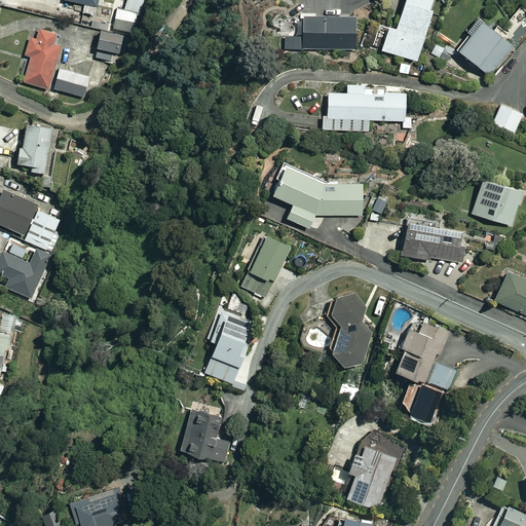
[(144,0),(128,0),(126,0),(121,0),(120,6),(141,12),(144,0)]
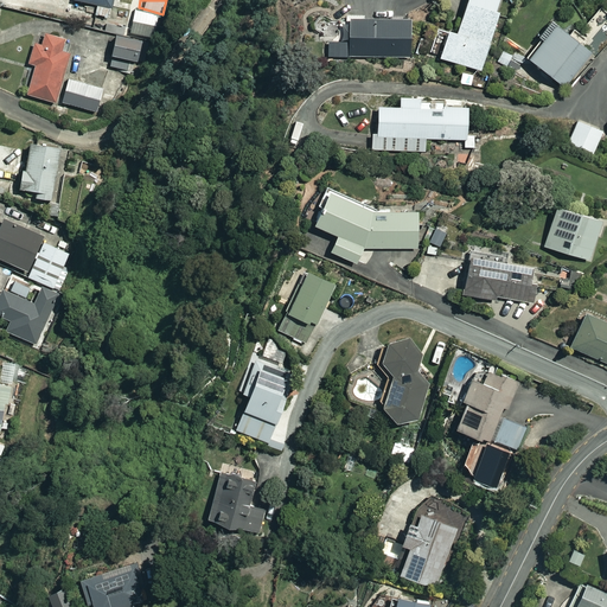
[(500,0),(461,0),(452,32),(435,27),(427,55),(480,70),(500,0)]
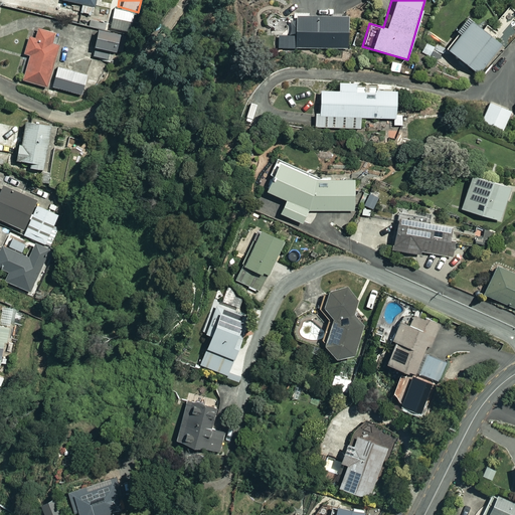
[(133,13),(116,9),(111,27),(129,31),(133,13)]
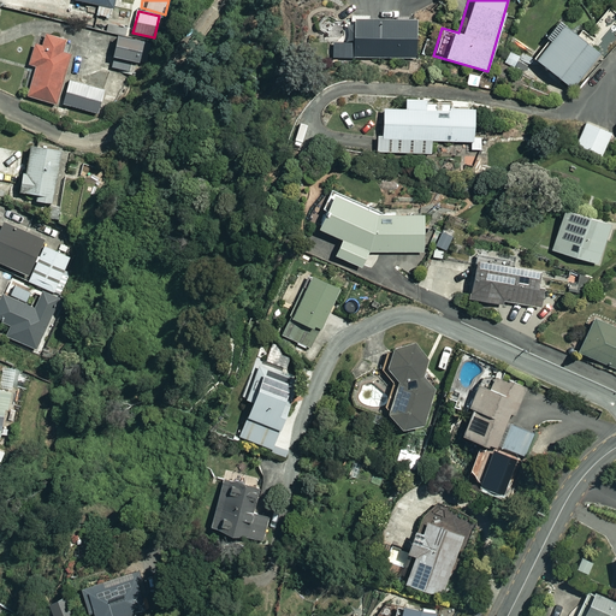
[(415,17),(350,17),(350,57),(415,57),(415,17)]
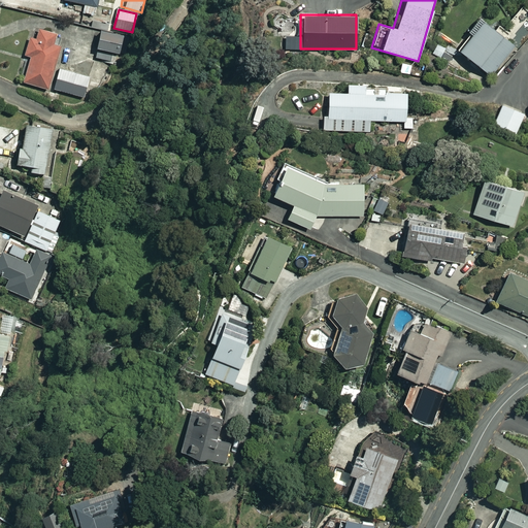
[(489,76),(513,45),(480,20),(456,51),(489,76)]
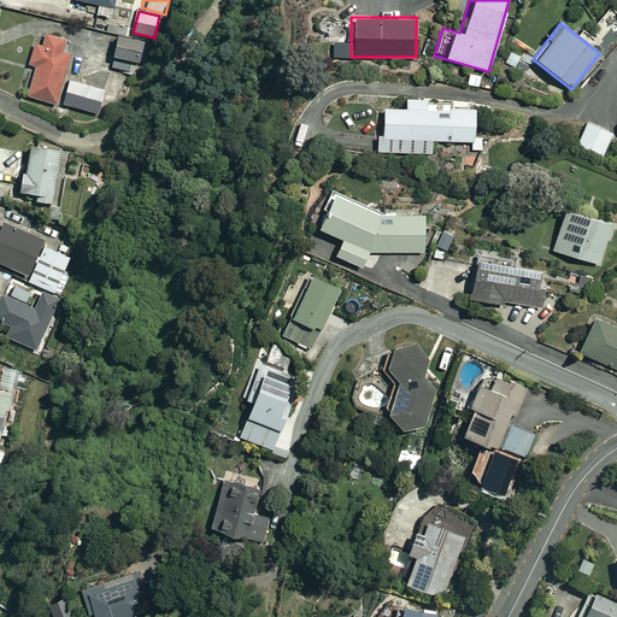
[(72,43),(50,36),(46,47),(39,45),(33,65),(40,68),(30,97),(59,106),(75,56),(69,53),(72,43)]
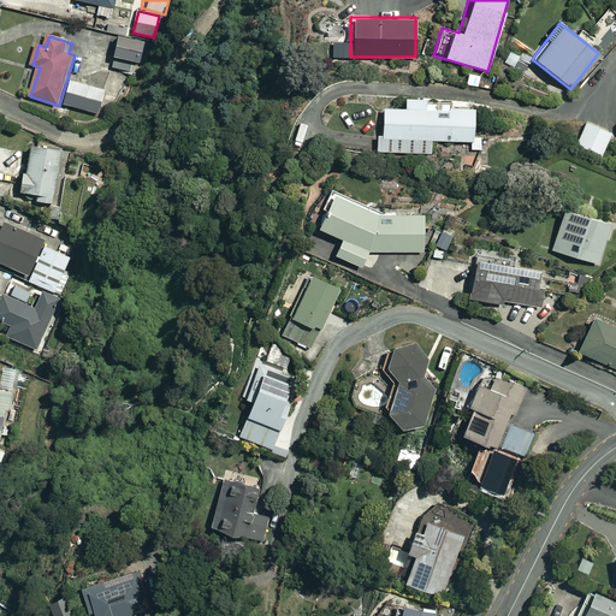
[(147,42),(120,36),(113,69),(134,73),(136,63),(142,64),(147,42)]
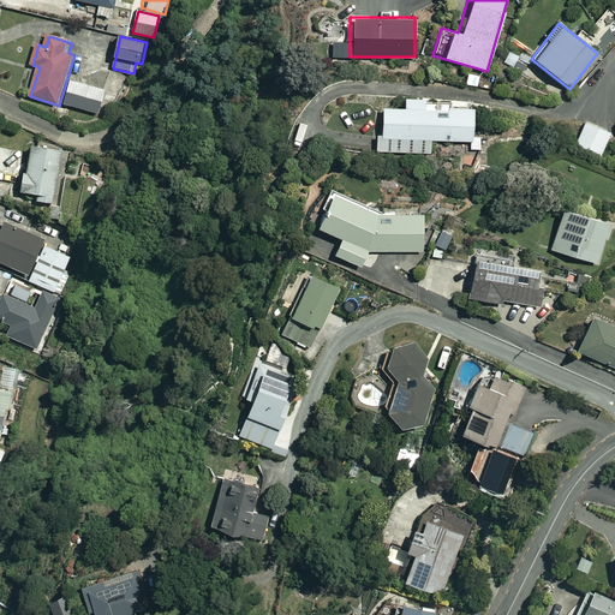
[(479,76),(465,72),(463,84),(476,87),(479,76)]
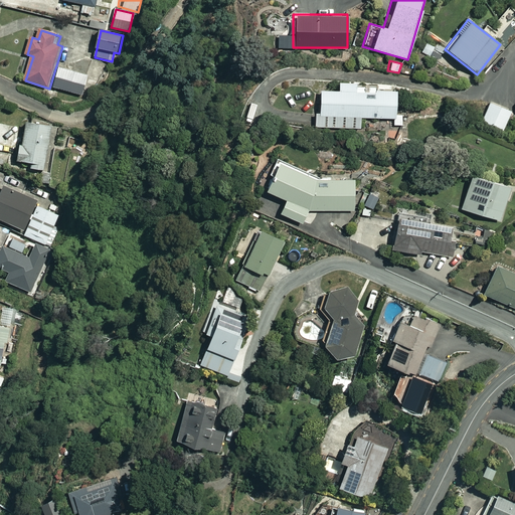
[(353,81),(335,81),(335,90),(314,89),(313,127),(358,128),(359,117),(393,118),(394,90),(352,88),(353,81)]
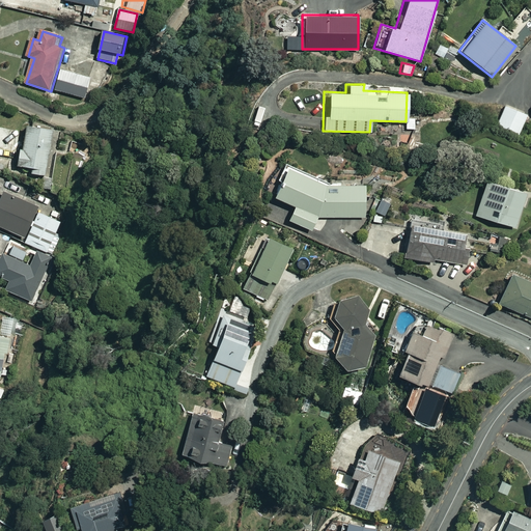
[(503,107),(496,128),(521,137),(529,116),(503,107)]
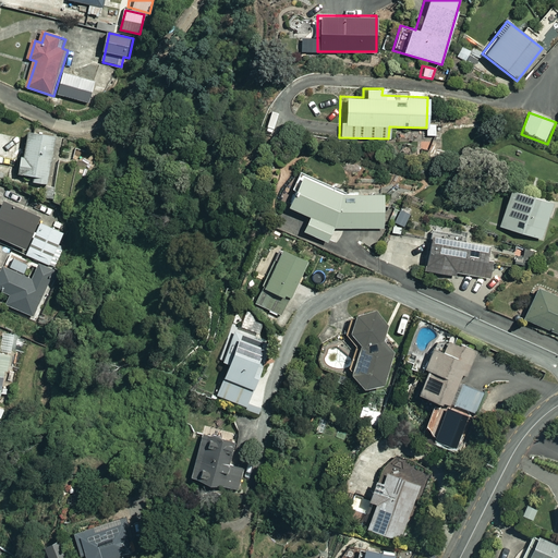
[(60,137),(33,132),(27,158),(24,158),(20,174),(37,178),(36,182),(50,184),(60,137)]
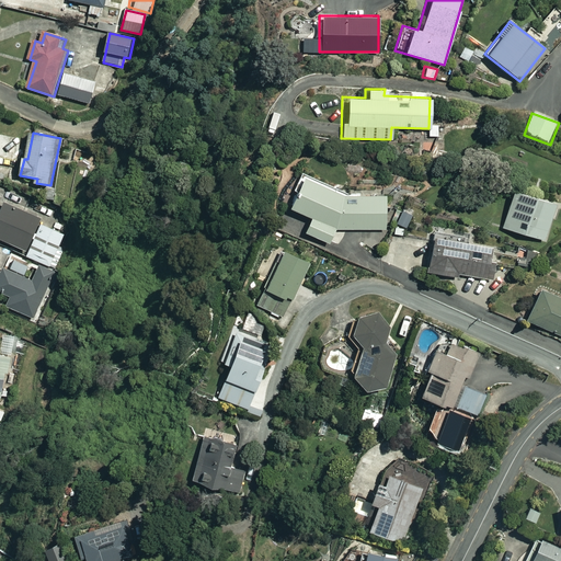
[(48,186),(46,197),(55,199),(55,203),(80,207),(91,153),(75,150),(71,164),(61,162),(56,189),(48,186)]
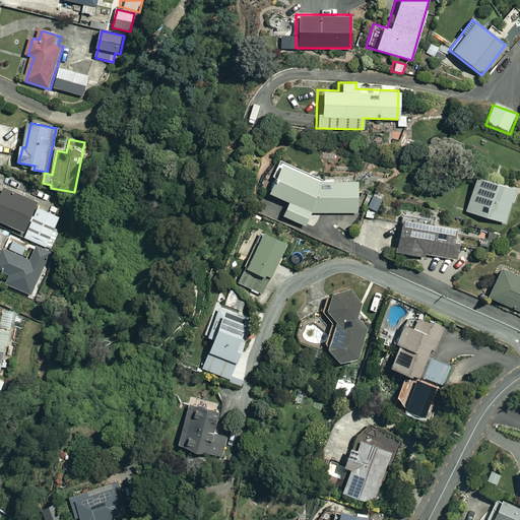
[(313,177),(277,163),(265,191),(285,199),(279,214),(303,223),(308,211),(356,212),(358,179),(313,177)]
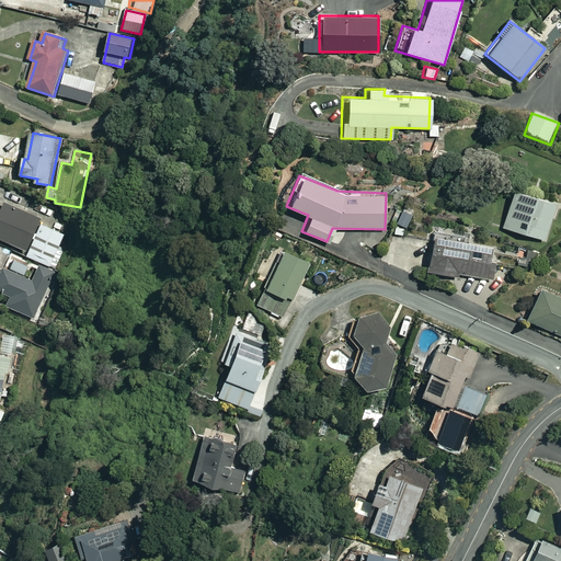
[(553,203),(510,191),(500,228),(544,239),(553,203)]
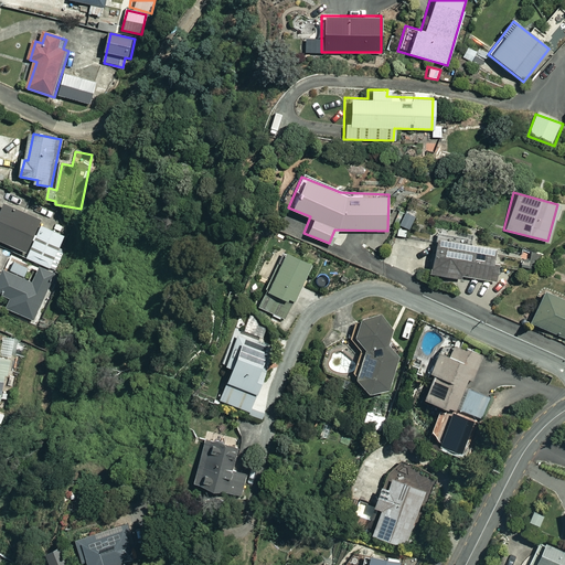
[(0,240),(31,253),(42,226),(40,225),(42,220),(7,205),(2,215),(0,214),(0,240)]
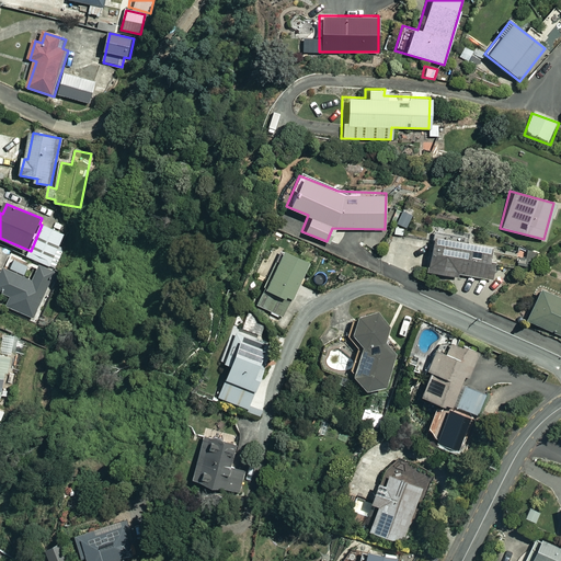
[(42,225),(31,251),(29,256),(52,266),(65,235),(42,225)]
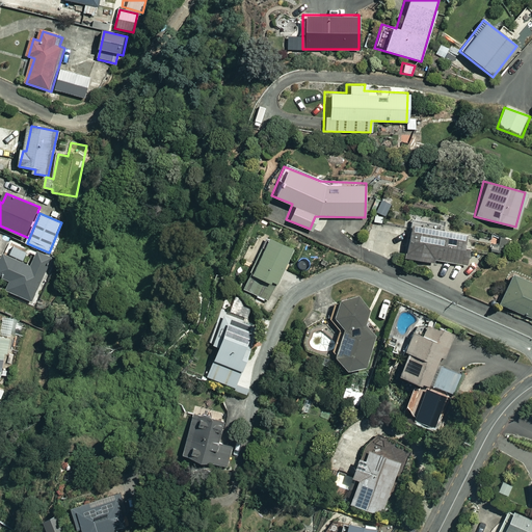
[(469,235),(406,224),(401,257),(431,261),(431,259),(463,265),(469,235)]
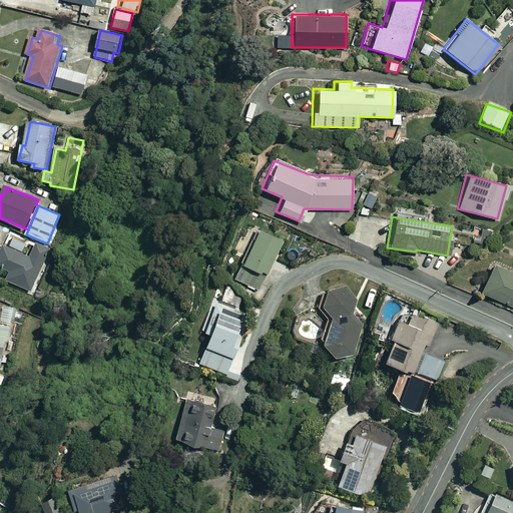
[(225,286),(250,298),(262,274),(265,275),(281,238),(252,225),(225,286)]
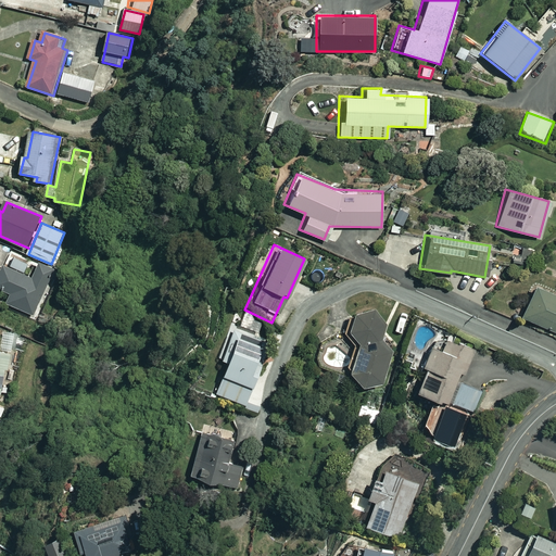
[(53,269),(40,264),(34,278),(5,266),(0,278),(0,299),(35,314),(53,269)]
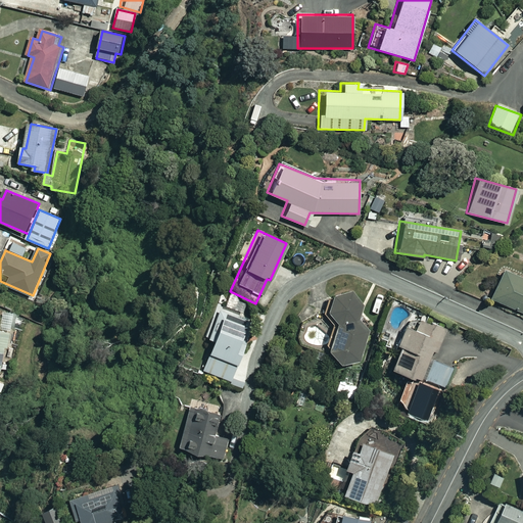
[(522,277),(501,268),(487,297),(522,313),(522,277)]
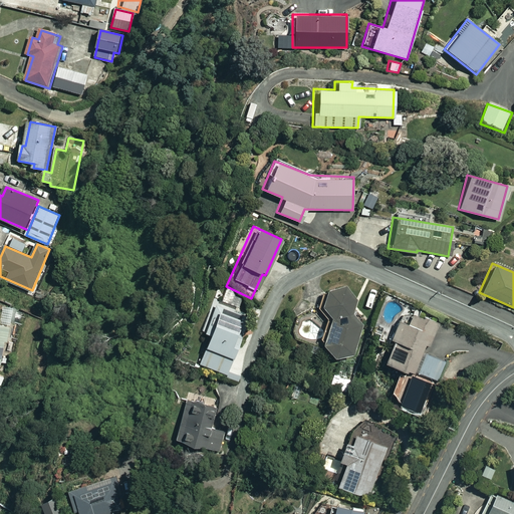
[(328,356),(349,353),(360,323),(349,312),(354,298),(339,286),(326,288),(318,308),(327,318),(317,344),(328,356)]
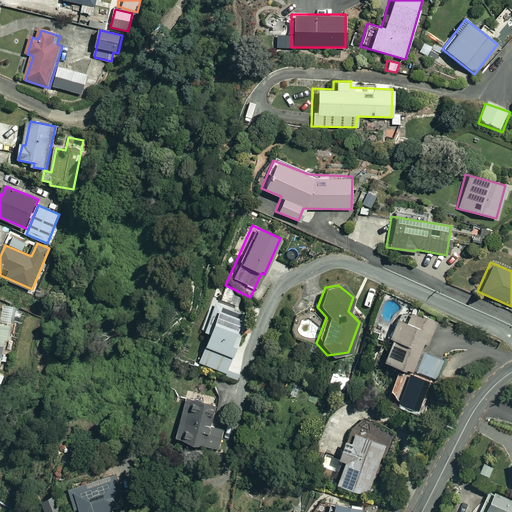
[(247,315),(216,303),(193,361),(224,373),(247,315)]
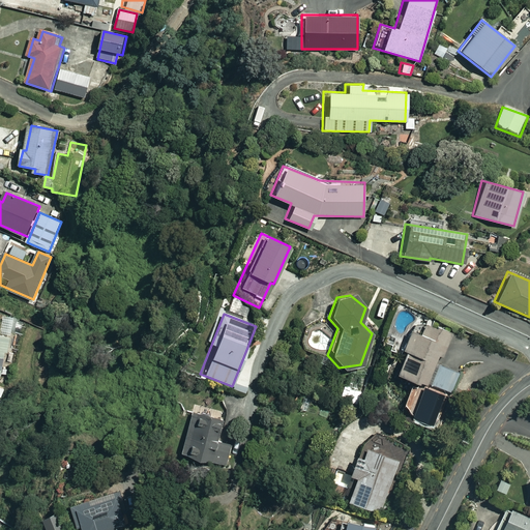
[(429,386),(439,356),(445,358),(453,334),(429,325),(422,341),(409,336),(404,350),(409,352),(407,357),(415,360),(412,370),(399,365),(395,374),(429,386)]
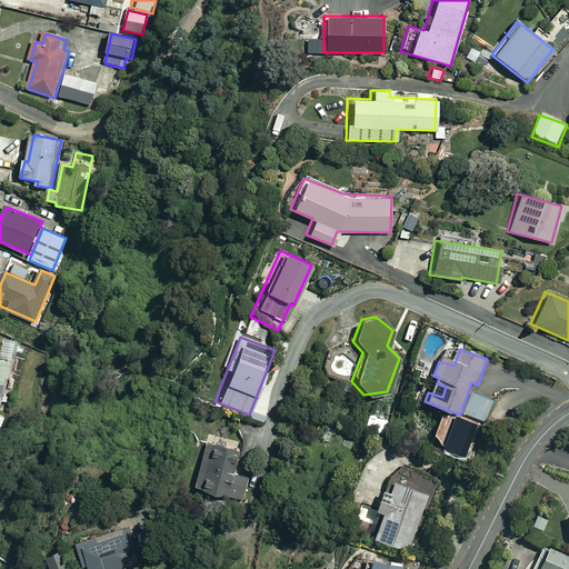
[(0,402),(7,405),(16,365),(0,360),(0,402)]
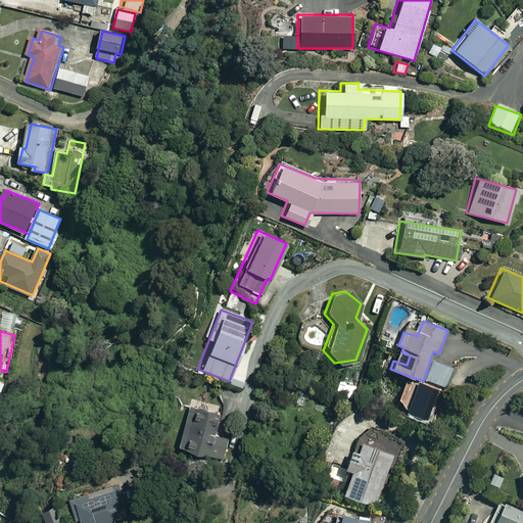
[(453,366),(432,359),(425,380),(444,387),(453,366)]
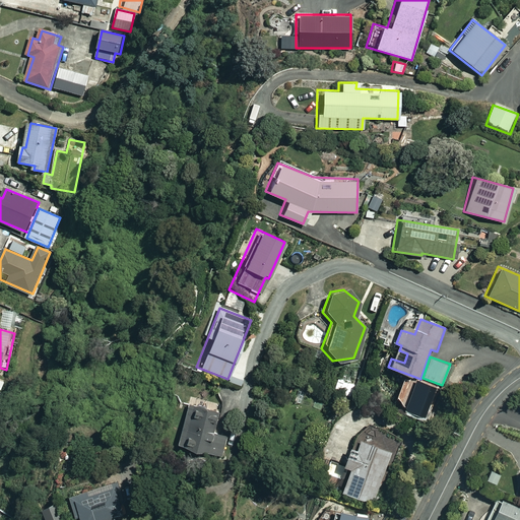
[(218,404),(189,395),(174,443),(218,457),(225,437),(210,432),(218,404)]
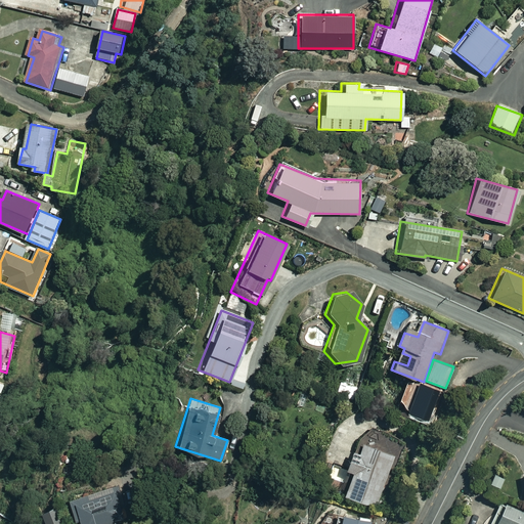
[(393,455),(358,444),(355,453),(347,450),(341,469),(348,471),(341,493),(376,506),(393,455)]
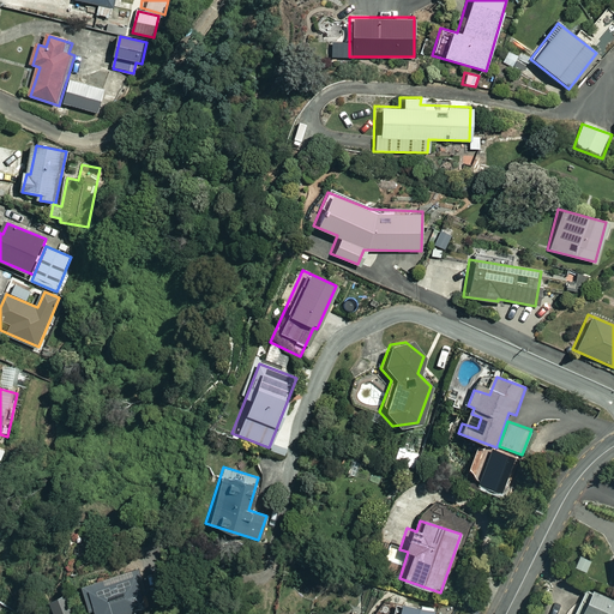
[(571,557),(567,565),(583,571),(588,560),(576,555),(573,559),(571,557)]
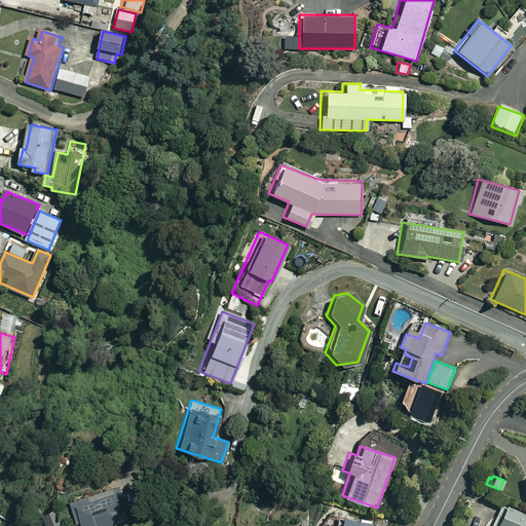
[(68,492),(76,525),(86,525),(123,516),(113,480),(68,492)]
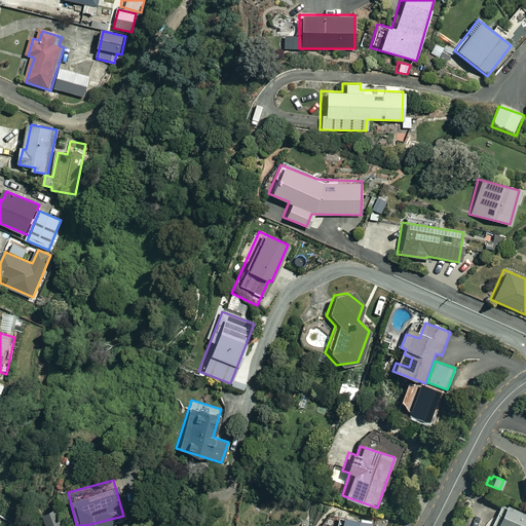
[(525,525),(525,514),(503,503),(493,525),(494,525),(525,525)]
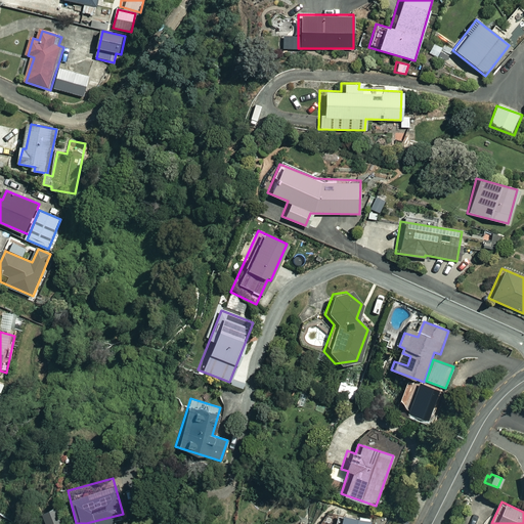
[(339,511),(334,523),(368,523),(370,521),(339,511)]
